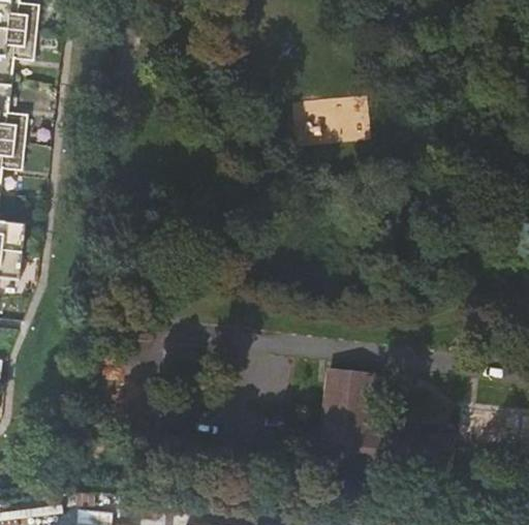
[(0,0),(0,373),(2,358),(0,357),(0,274),(20,277),(26,222),(0,220),(0,196),(4,165),(23,166),(30,112),(10,110),(16,57),(34,59),(40,3),(22,1),(22,0),(0,0)]
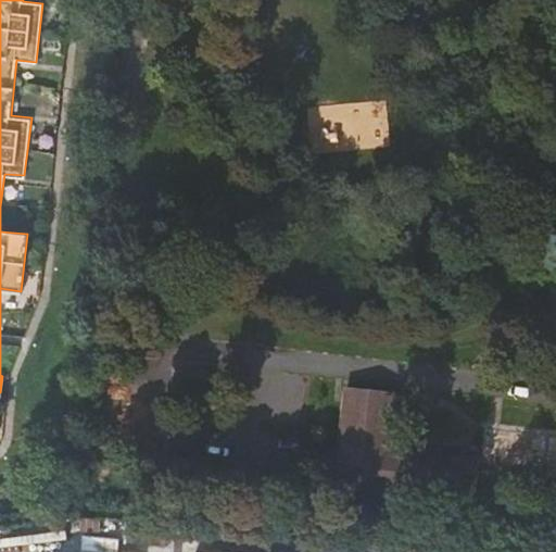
[(469,497),(472,459),(432,454),(422,453),(382,449),(384,427),(387,416),(389,391),(339,386),(329,483),(469,497)]
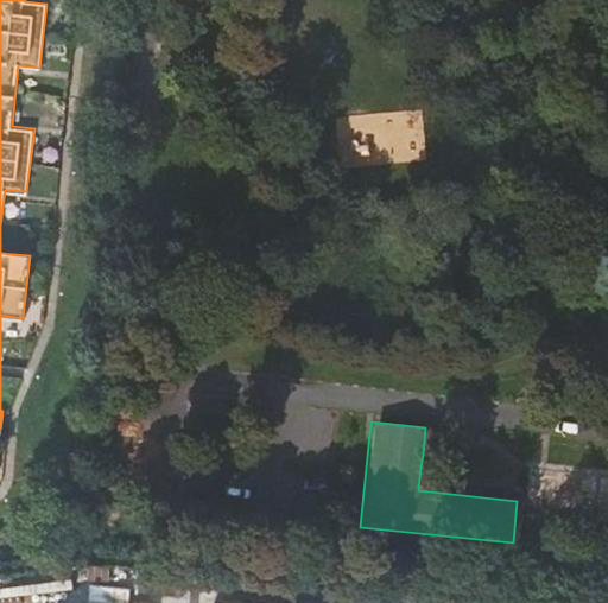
[(423,455),(420,467),(431,468),(434,455),(423,455)]
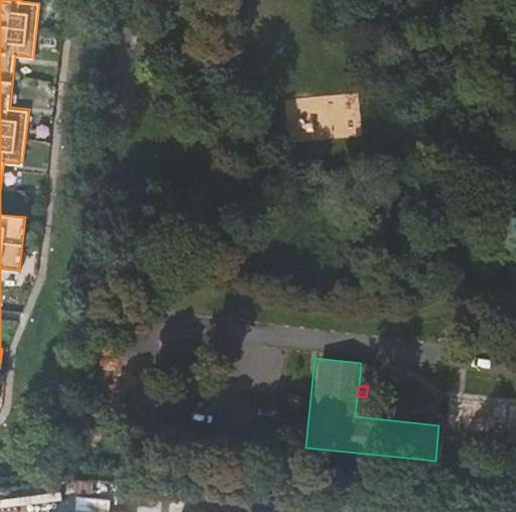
[(392,420),(401,421),(402,413),(392,412),(392,420)]
